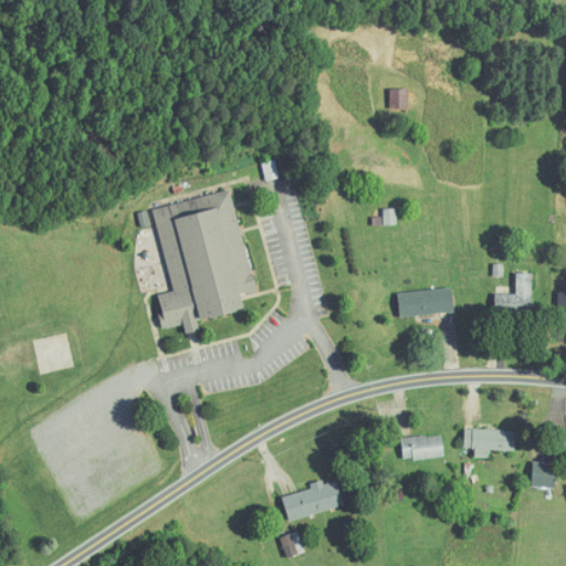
[(409,88),(389,90),(389,111),(409,111),(409,88)]
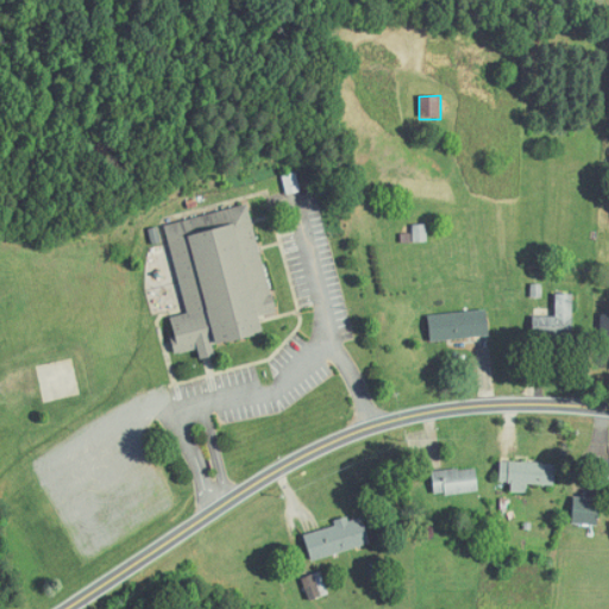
[(167,225),(188,313),(169,318),(177,353),(199,349),(201,359),(215,356),(213,345),(263,333),(259,316),(276,313),(251,205),(167,225)]
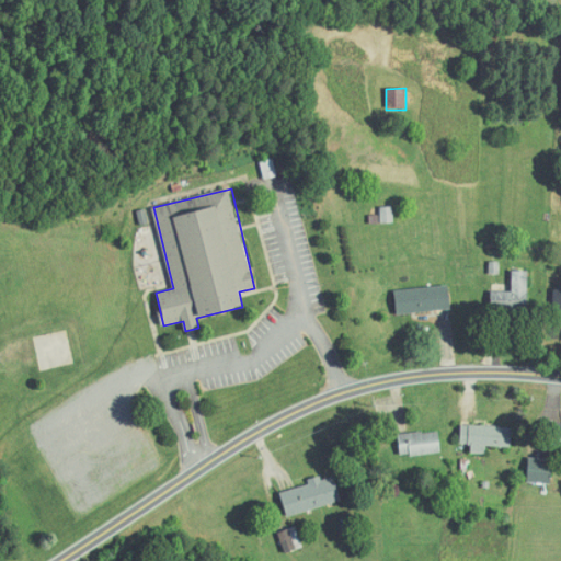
[(381,207),(381,224),(395,222),(395,207),(381,207)]
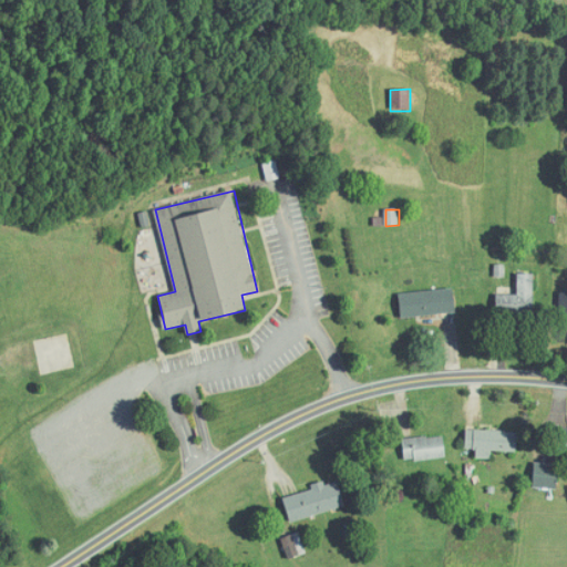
[(534,275),(518,275),(517,295),(496,295),(496,318),(533,318),(534,275)]
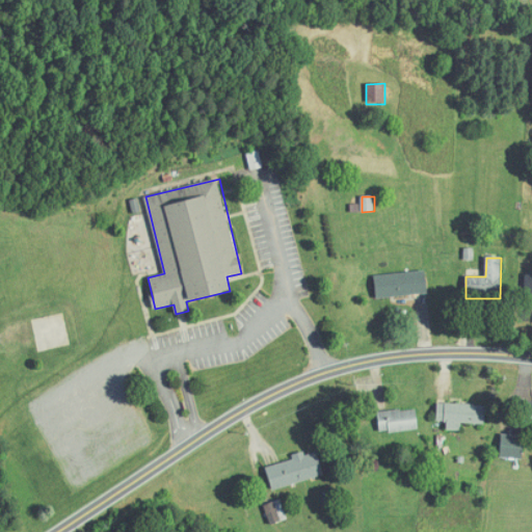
[(377,299),(428,293),(425,270),(374,276),(377,299)]
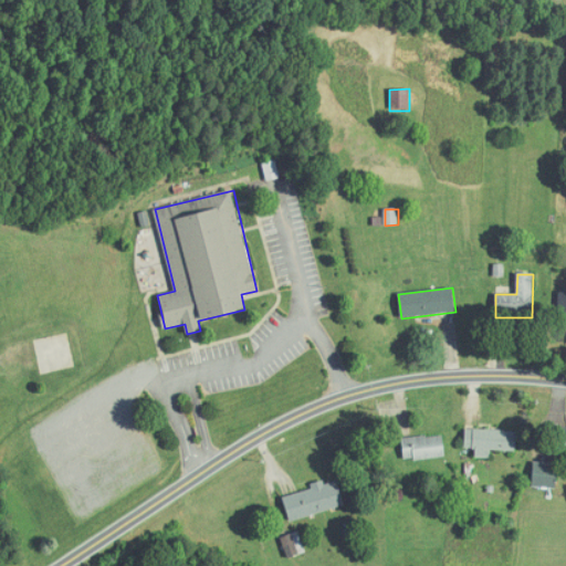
[(491,450),(516,451),(517,430),(465,428),(465,448),(475,448),(475,458),(491,458),(491,450)]
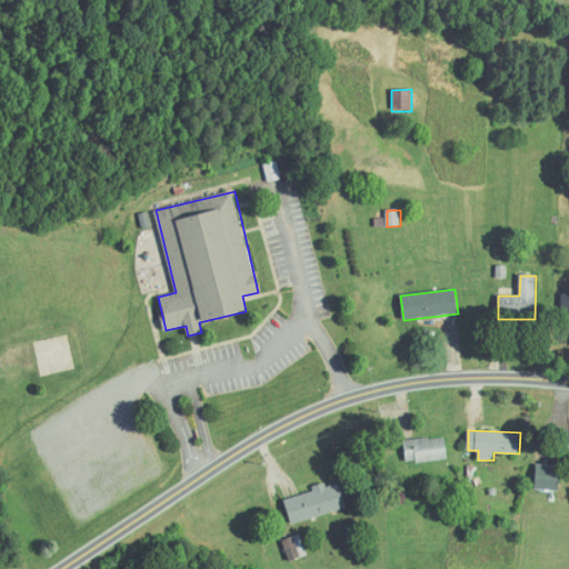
[(406,462),(447,460),(446,438),(405,439),(406,462)]
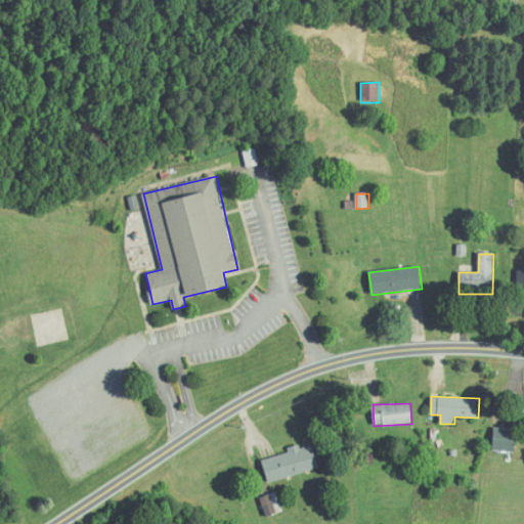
[(493,450),(516,451),(517,429),(494,428),(493,450)]
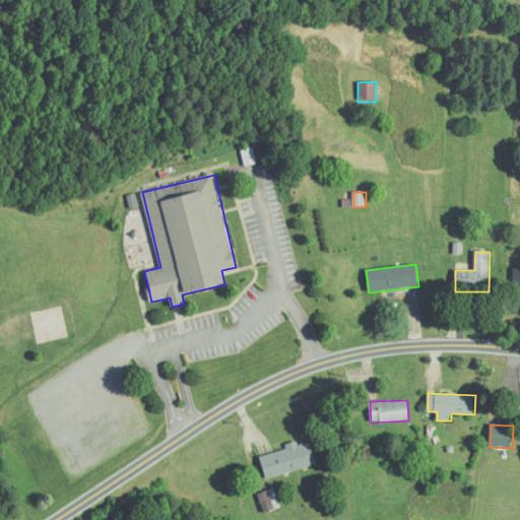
[(266,479),(317,464),(310,442),(299,445),(298,441),(285,445),(286,449),(259,457),(266,479)]
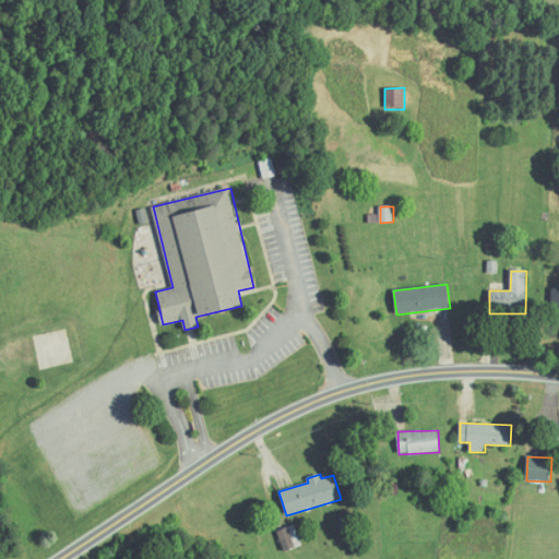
[(302,546),(296,525),(278,530),(284,551),(302,546)]
